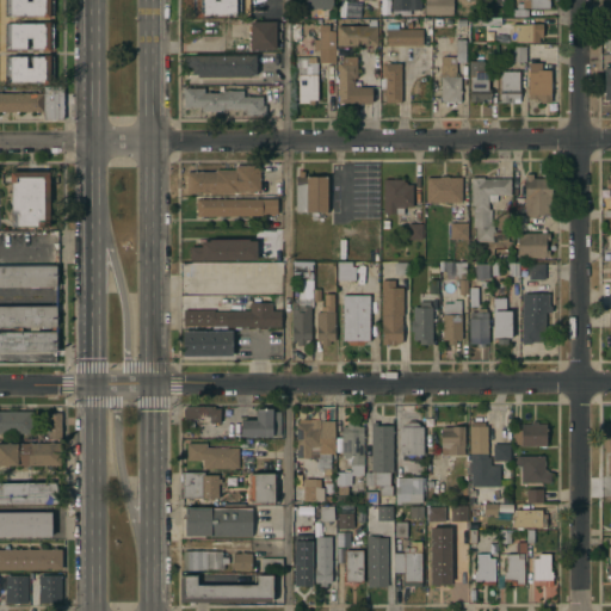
[(5,0),(53,0),(53,14),(50,14),(50,16),(43,16),(43,14),(5,14),(5,0)]
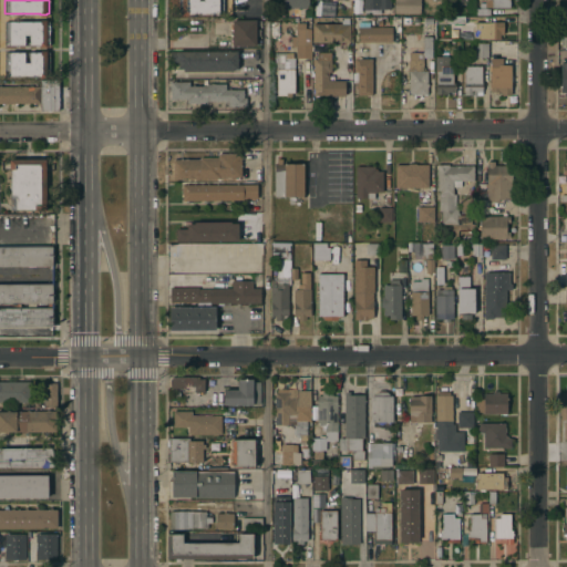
[(178,0),(223,0),(223,13),(187,13),(187,14),(182,14),(182,12),(178,12),(178,0)]
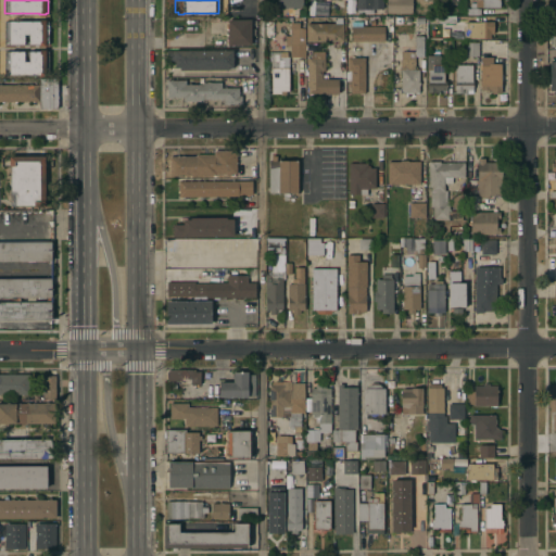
[(382,0),(383,8),(373,8),(373,12),(357,13),(356,0),(382,0)]
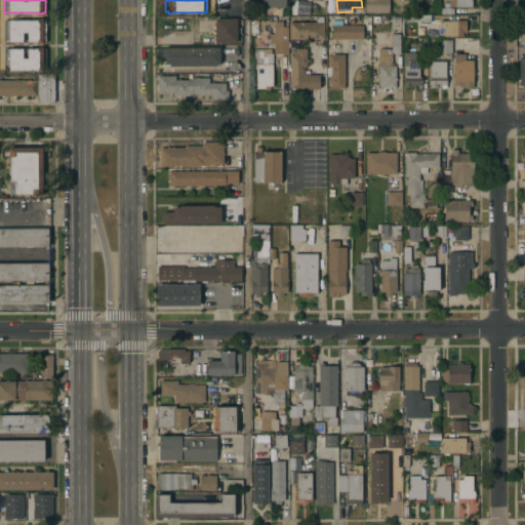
[(389,0),(389,11),(365,11),(365,0),(389,0)]
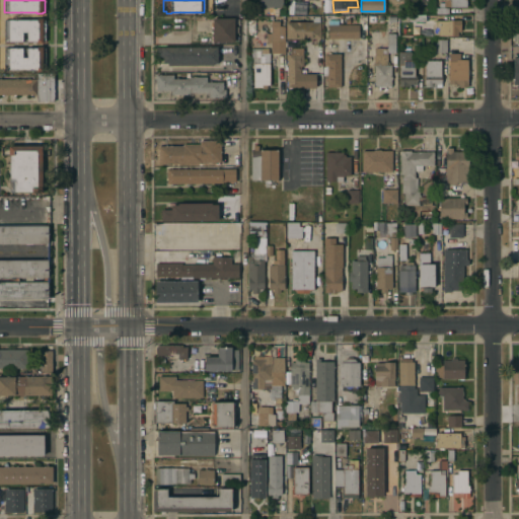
[(510,14),(518,14),(518,42),(513,42),(513,30),(509,30),(509,13),(510,13),(510,14)]
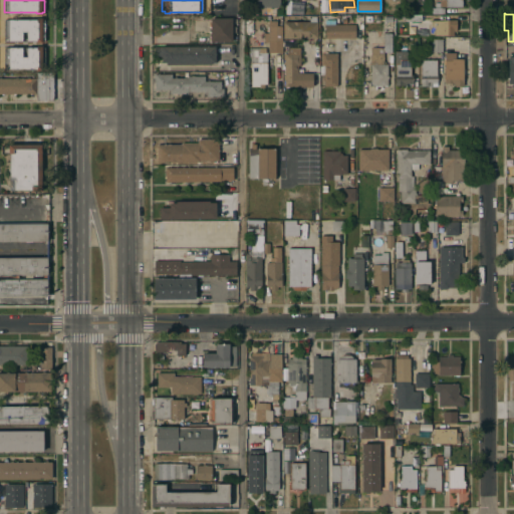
[(309,37),(309,39),(302,39),(302,37),(283,37),(283,20),(309,20),(309,16),(316,16),(316,20),(317,20),(317,37),(309,37)]
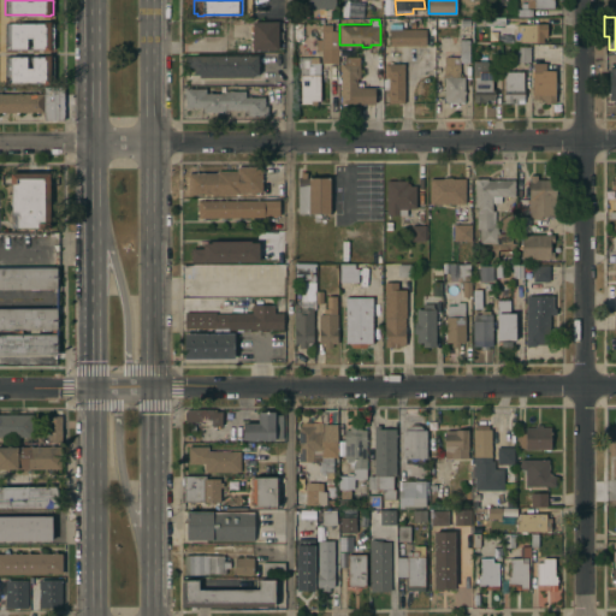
[(5,22),(42,22),(42,21),(51,21),(51,22),(53,22),(53,47),(49,47),(51,49),(43,49),(43,47),(31,48),(31,36),(27,36),(27,48),(5,48),(5,22)]
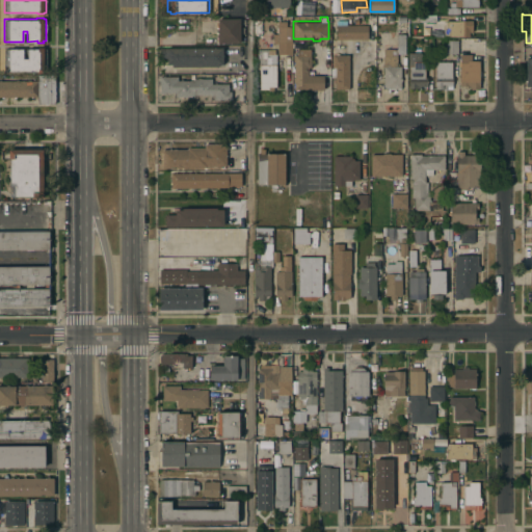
[(240,26),(244,26),(243,32),(240,32),(240,42),(217,42),(218,18),(240,18),(240,26)]
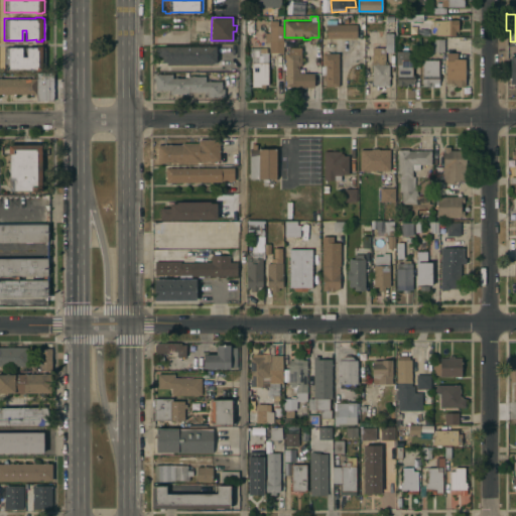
[(327,37),(326,18),(336,18),(336,23),(357,23),(357,37),(327,37)]
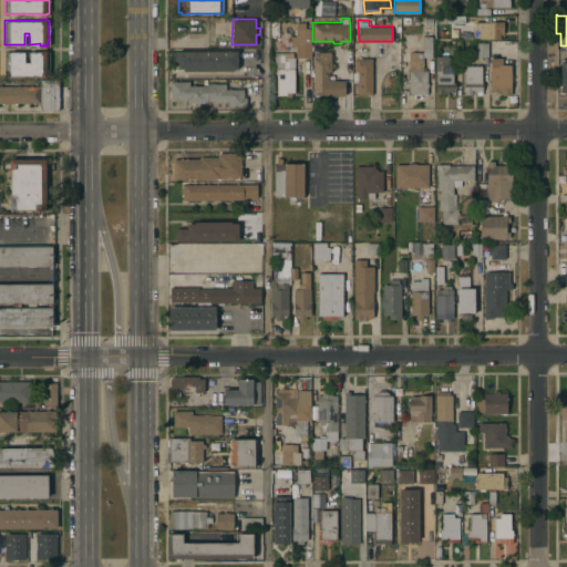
[(503,38),(474,38),(474,29),(475,29),(475,21),(492,21),(492,20),(503,20),(503,38)]
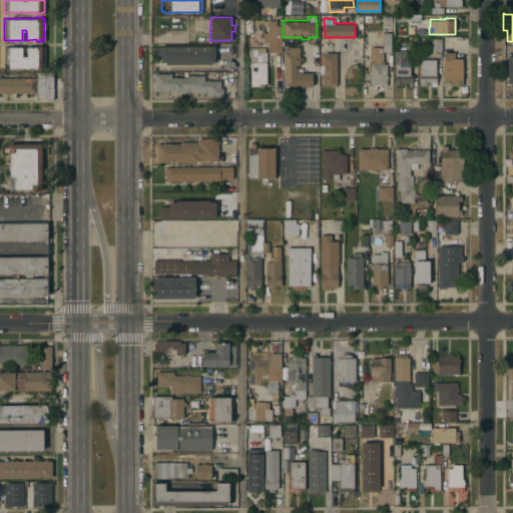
[(281,51),(268,51),(268,19),(276,19),(276,24),(281,24),(281,51)]
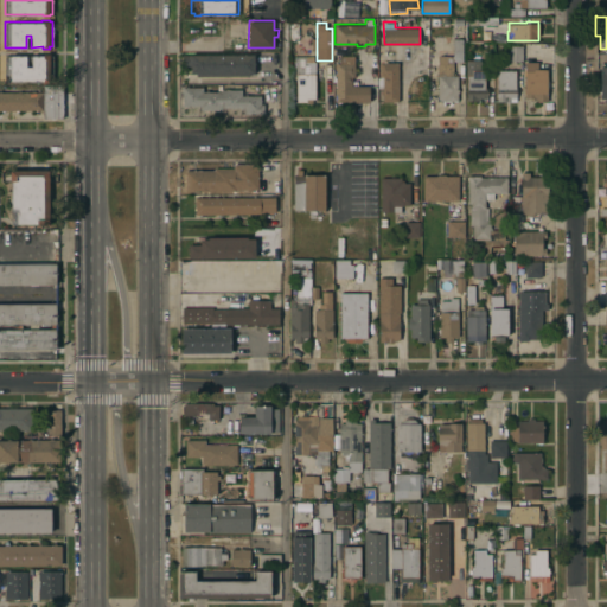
[(462,39),(462,59),(453,59),(453,74),(458,74),(458,88),(459,88),(459,91),(458,91),(458,100),(443,100),(443,98),(438,98),(438,55),(453,55),(453,39),(462,39)]
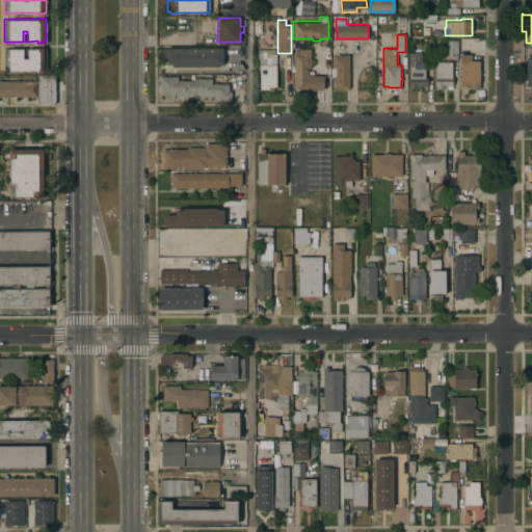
[(458,52),(446,52),(446,38),(458,38),(458,52)]
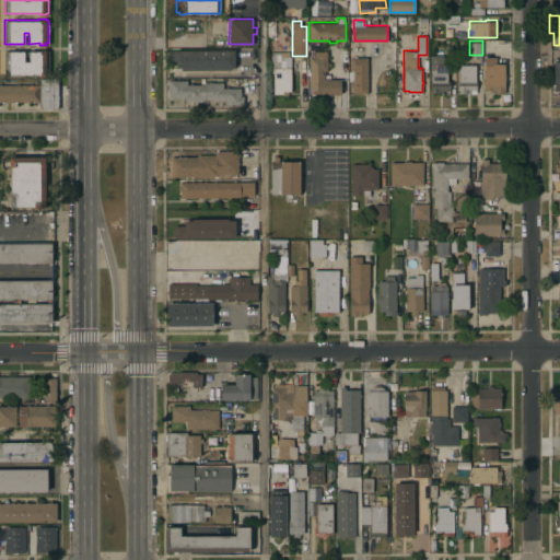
[(4,50),(24,50),(24,60),(28,60),(28,50),(39,50),(39,48),(46,48),(46,50),(48,50),(48,73),(45,73),(45,76),(41,76),(41,73),(4,74),(4,50)]
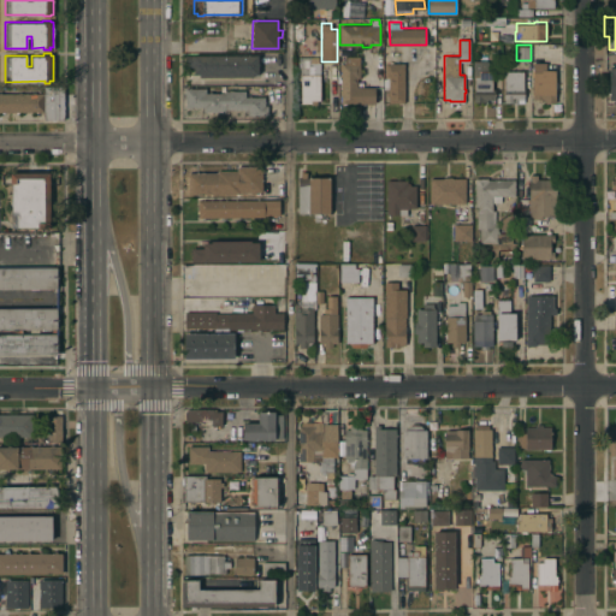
[(259,54),(259,64),(258,64),(258,73),(252,73),(252,76),(199,76),(199,73),(193,73),(193,54),(259,54)]
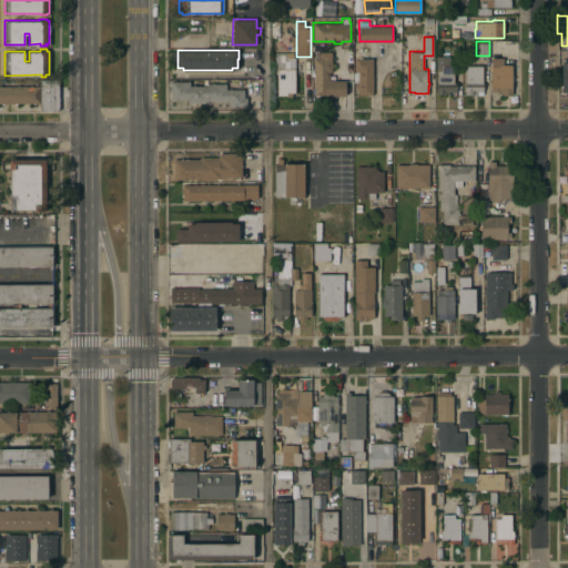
[(345,79),(345,94),(314,94),(315,58),(317,58),(317,51),(332,51),(332,71),(328,71),(328,79),(345,79)]
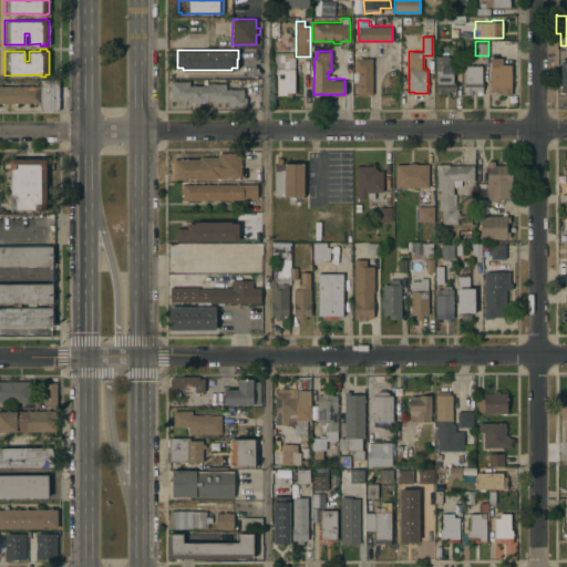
[(295,92),(291,92),(291,94),(276,94),(276,62),(275,62),(275,54),(285,54),(286,59),(295,59),(295,92)]
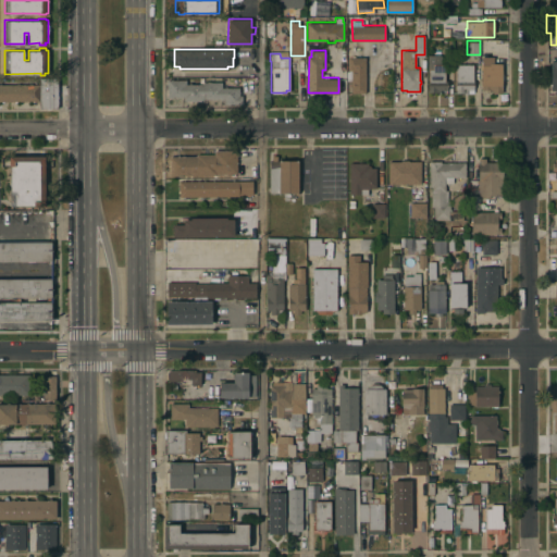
[(445,79),(447,79),(447,89),(441,89),(441,91),(428,91),(429,69),(428,69),(428,53),(441,54),(441,63),(445,63),(445,79)]
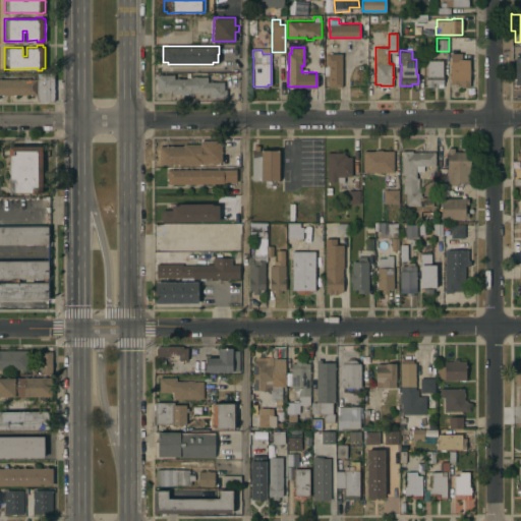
[(342,87),(329,87),(329,80),(327,80),(327,76),(329,76),(329,65),(326,65),(326,52),(342,52),(342,87)]
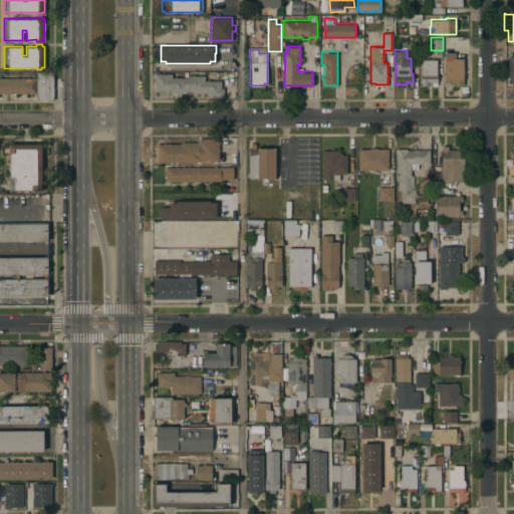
[(463,85),(454,85),(454,82),(445,82),(445,51),(455,51),(455,57),(463,57),(463,85)]
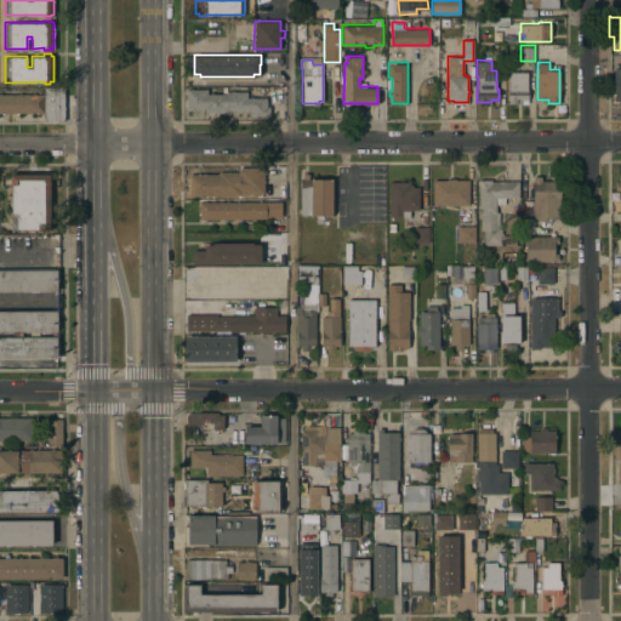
[(528,103),(508,103),(508,70),(528,70),(528,103)]
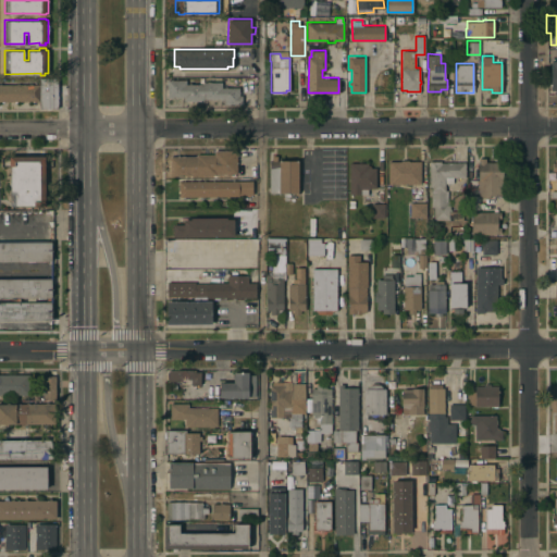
[(0,84),(39,84),(39,78),(57,78),(57,107),(39,108),(39,100),(0,100),(0,84)]
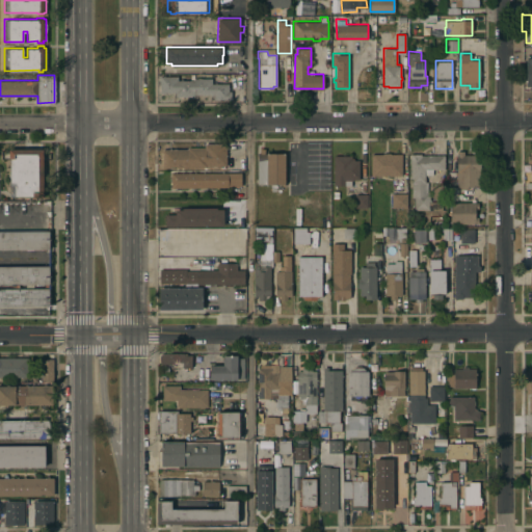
[(178,76),(178,79),(194,80),(194,77),(211,77),(211,83),(228,83),(228,90),(231,90),(231,99),(213,99),(213,95),(210,95),(210,94),(194,94),(194,96),(176,96),(176,91),(159,91),(159,75),(178,76)]
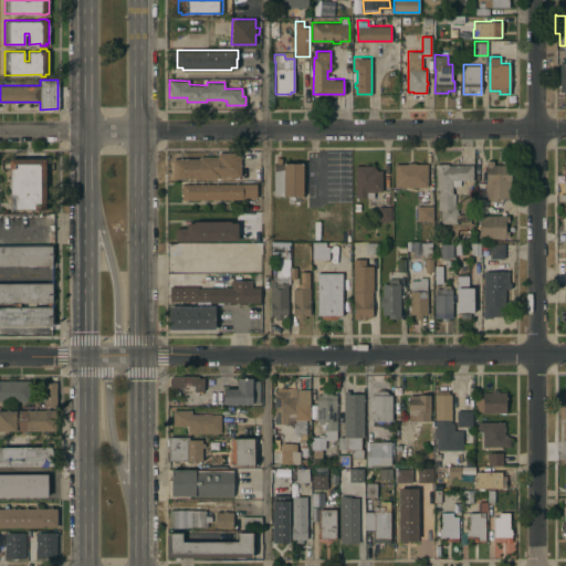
[(173,177),(173,158),(199,158),(199,156),(218,156),(218,153),(240,152),(241,176),(219,176),(219,177),(173,177)]
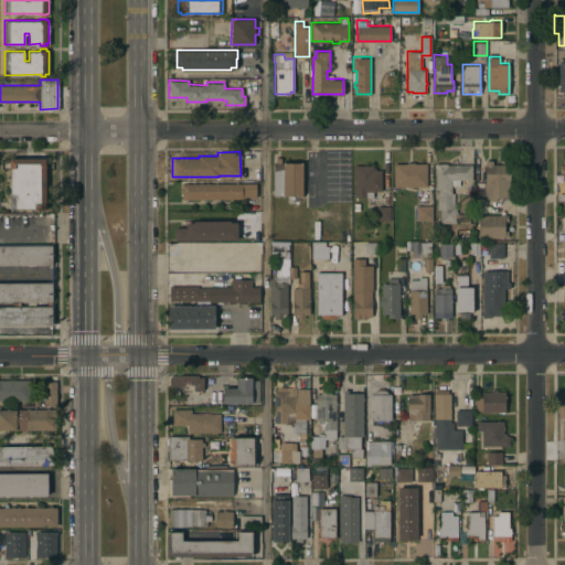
[(10,182),(10,168),(9,168),(9,157),(45,157),(45,182),(10,182)]
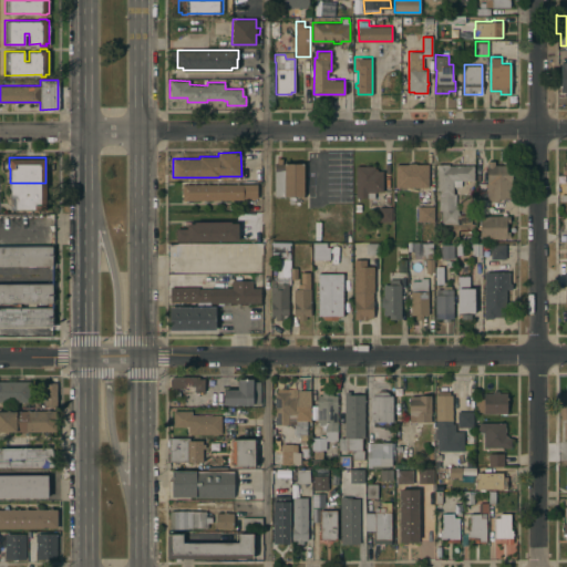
[(512,186),(514,186),(514,189),(512,189),(512,198),(487,198),(487,160),(494,160),(494,164),(504,164),(504,160),(512,160),(512,186)]
